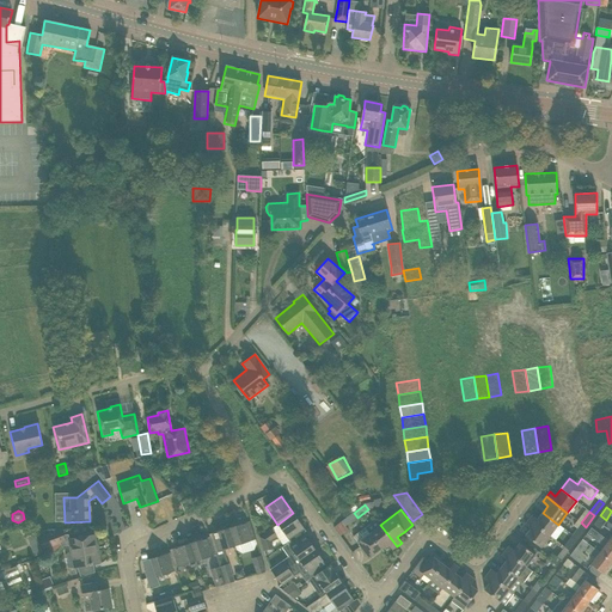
[(277,525),(289,542),(303,532),(304,533),(306,531),(293,513),(277,525)]
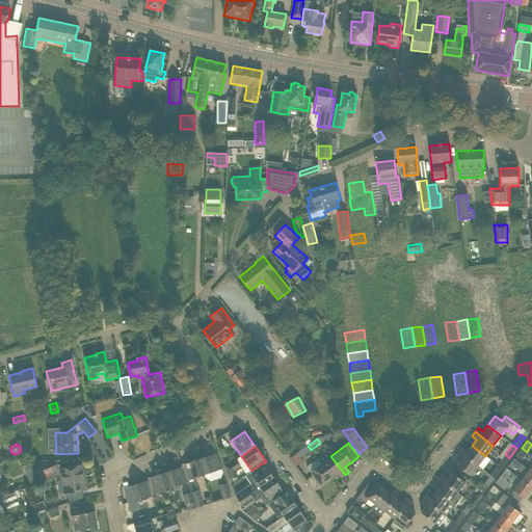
[(311,450),(308,446),(300,451),(303,455),(311,450)]
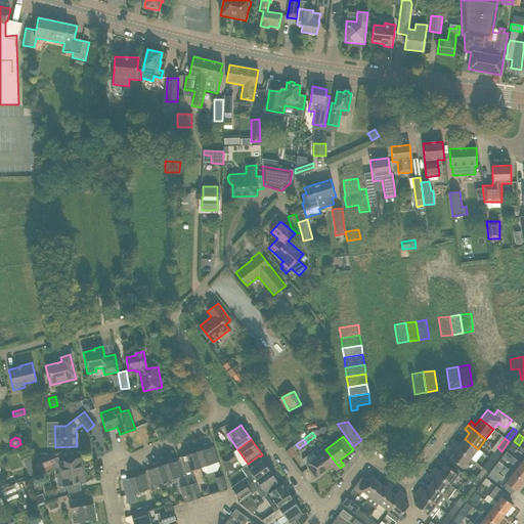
[(455,441),(452,445),(471,459),(478,449),(465,439),(461,444),(455,441)]
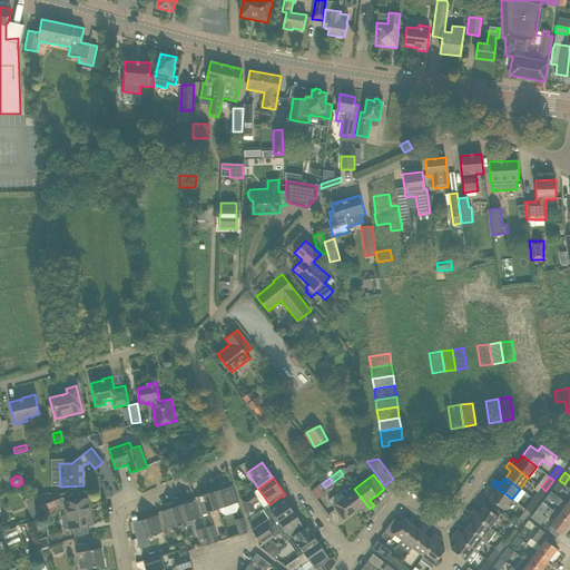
[(569,495),(569,498),(566,503),(569,505),(569,488),(564,484),(559,480),(552,489),(558,492),(561,490),(569,495)]
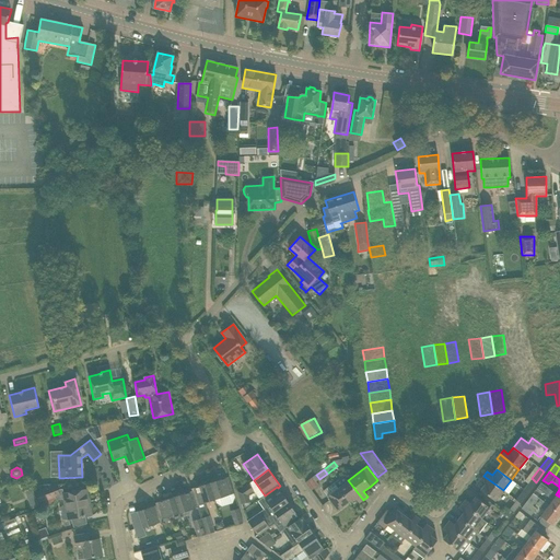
[(345,475),(334,482),(338,489),(338,488),(349,502),(354,498),(359,503),(363,500),(348,480),(345,475)]
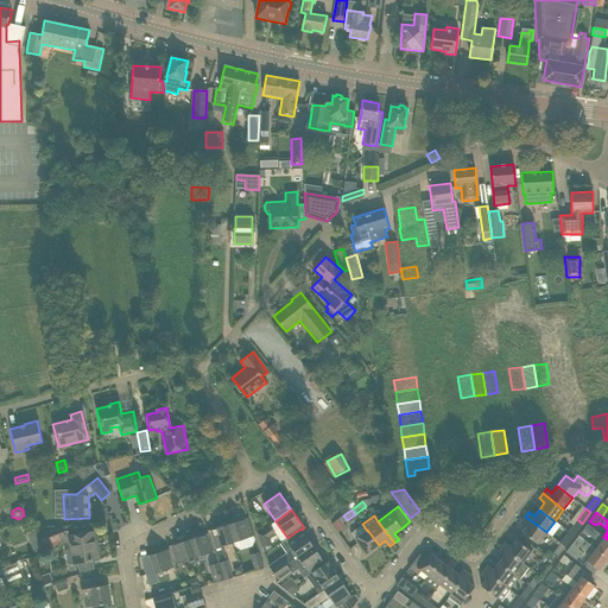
[(546,532),(525,517),(521,521),(527,525),(521,532),(537,544),(546,532)]
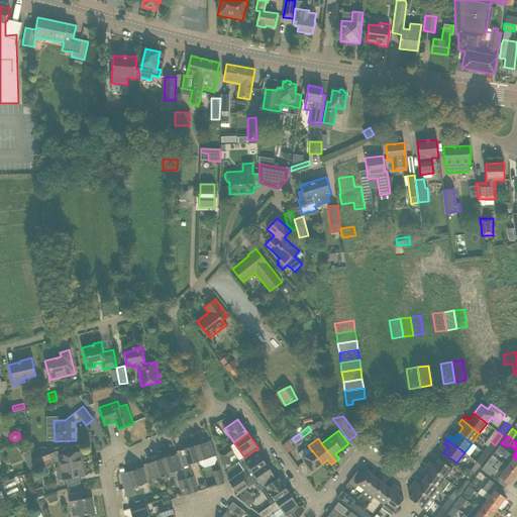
[(211,440),(194,445),(198,461),(215,455),(211,440)]
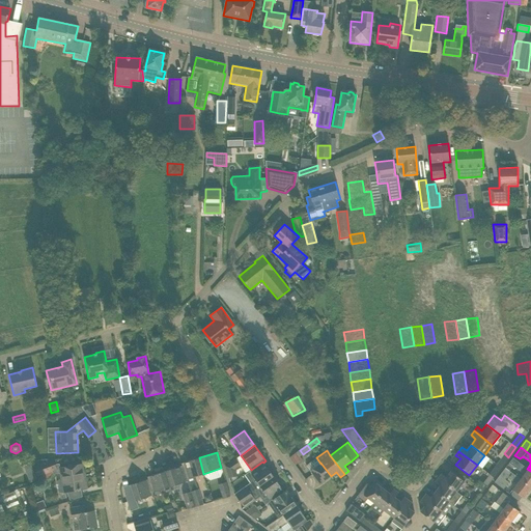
[(504,453),(496,464),(501,468),(508,457),(504,453)]
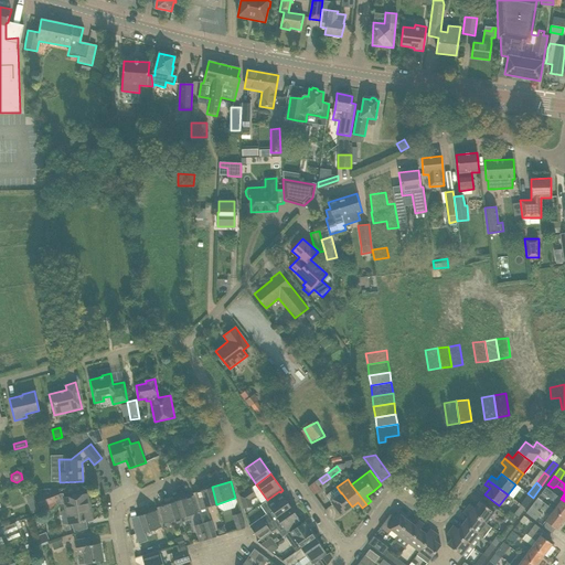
[(193,493),(193,496),(194,496),(199,510),(216,504),(212,487),(193,493)]
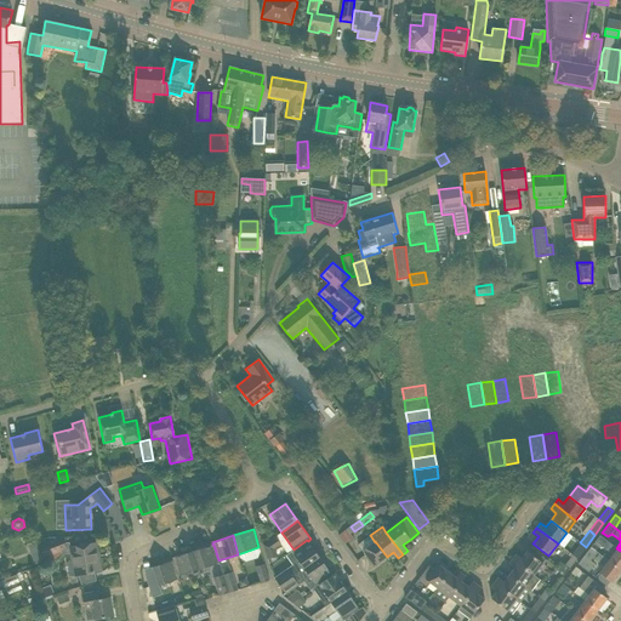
[(375,542),(370,535),(358,545),(375,567),(387,557),(375,541),(375,542)]
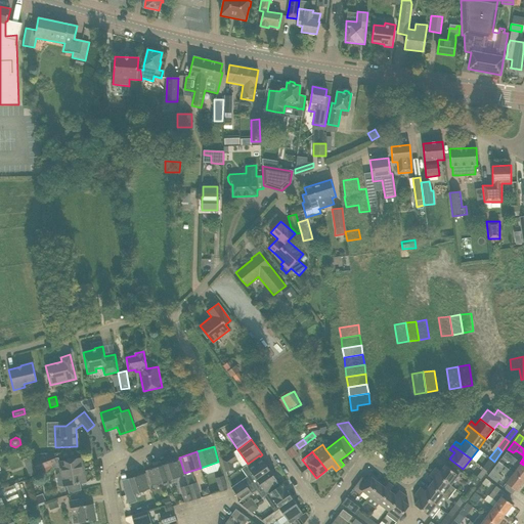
[(517,468),(513,472),(513,473),(523,481),(523,480),(523,465),(520,463),(506,451),(501,456),(517,468)]
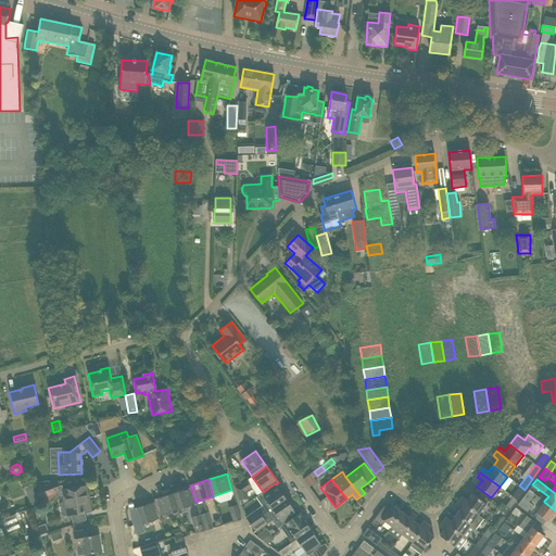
[(235,488),(239,501),(248,498),(245,492),(251,488),(247,480),(235,488)]
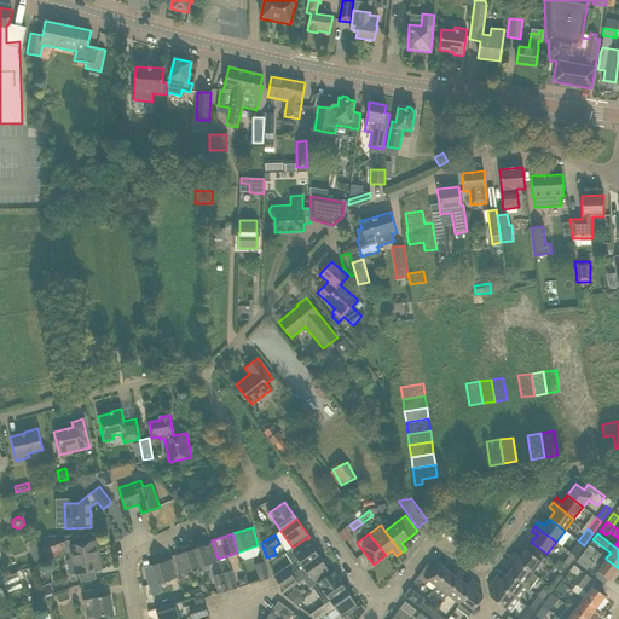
[(100,570),(96,541),(70,545),(69,541),(64,542),(62,537),(40,544),(44,556),(55,553),(53,550),(59,548),(62,553),(70,551),(71,559),(75,559),(79,574),(100,570)]
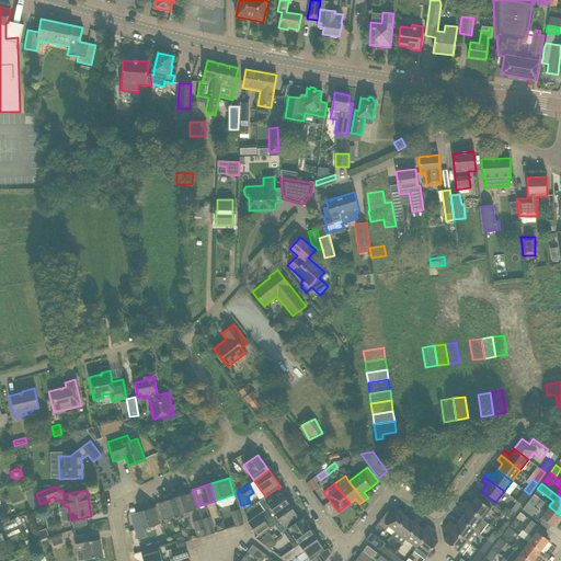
[(263,497),(274,514),(289,504),(288,503),(289,502),(289,501),(287,496),(286,496),(284,497),(278,489),(277,488),(265,496),(263,497)]
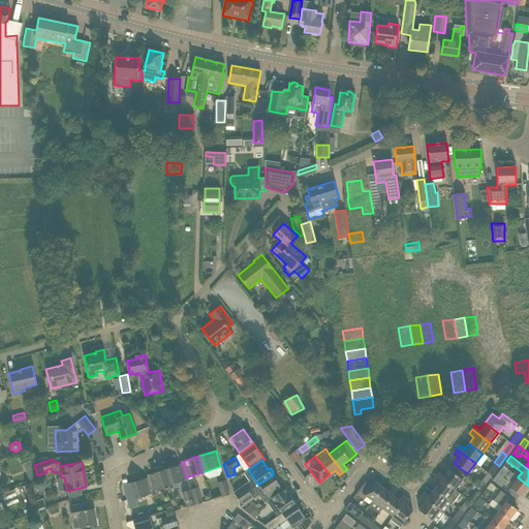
[(487,472),(488,473),(492,475),(499,466),(494,462),(487,472)]
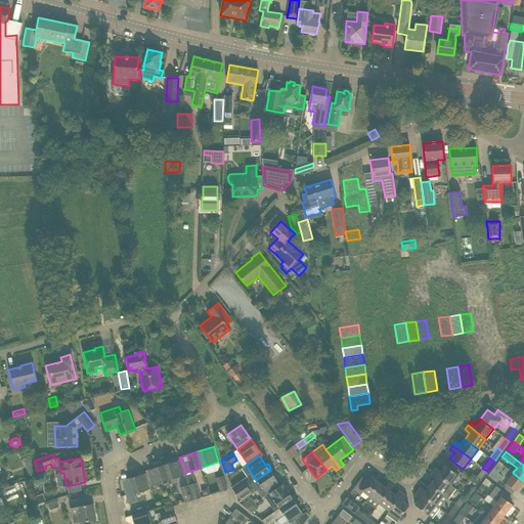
[(180,460),(179,460),(163,465),(167,480),(184,475),(184,473),(180,460)]
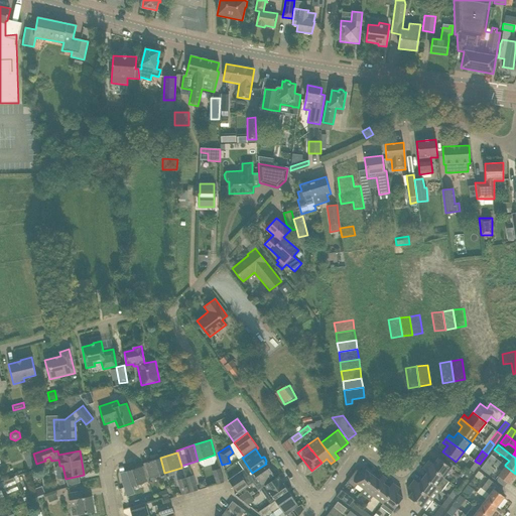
[(505,466),(505,465),(491,455),(480,469),(489,475),(494,469),(490,466),(492,464),(501,471),(497,476),(508,484),(515,474),(505,466)]
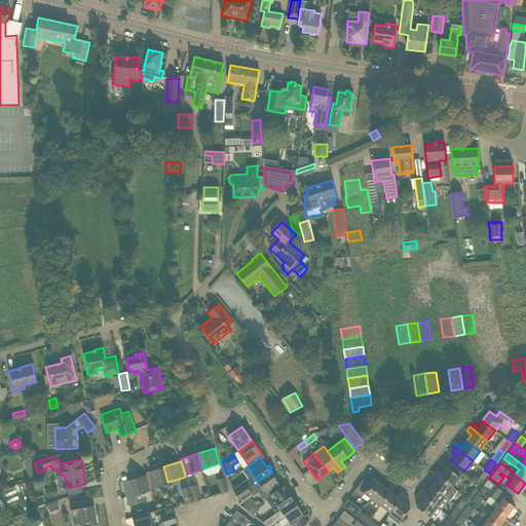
[(33,466),(26,470),(30,478),(36,475),(33,466)]
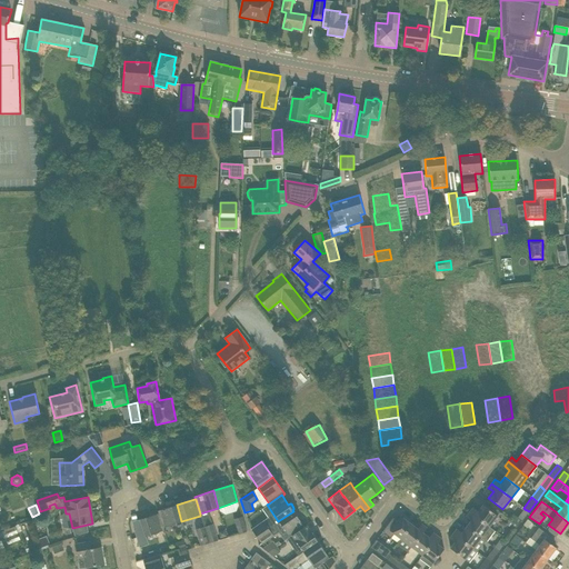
[(158,511),(158,513),(159,513),(162,528),(163,528),(181,521),(177,505),(158,511)]
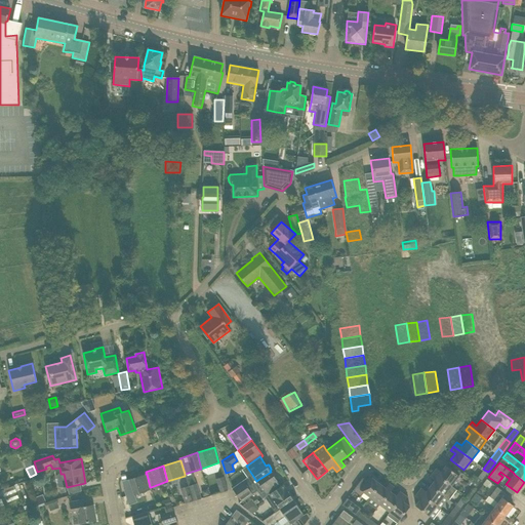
[(436,469),(433,473),(451,486),(458,476),(445,466),(441,472),(436,469)]
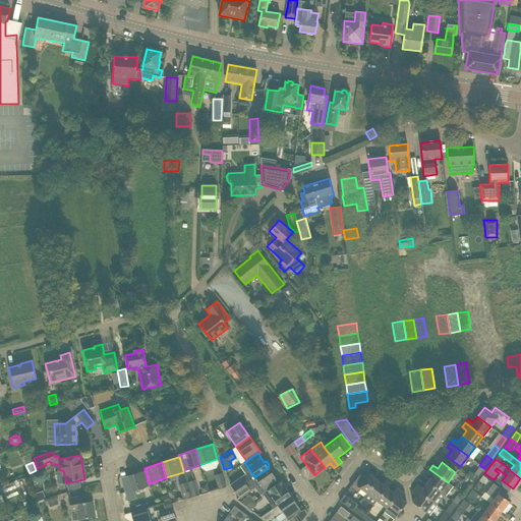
[(242,476),(246,472),(241,465),(236,468),(242,476)]
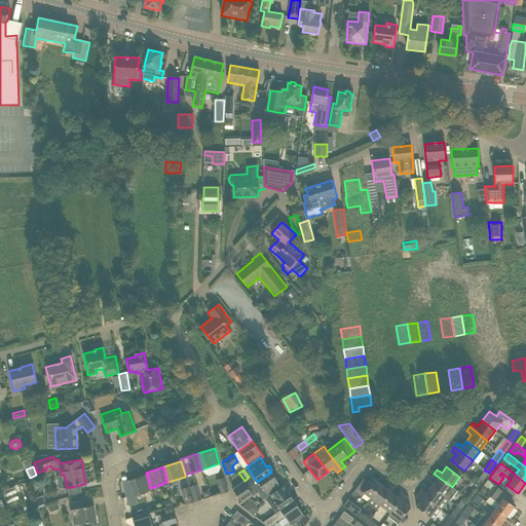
[(475,476),(471,481),(479,486),(489,473),(485,471),(479,479),(475,476)]
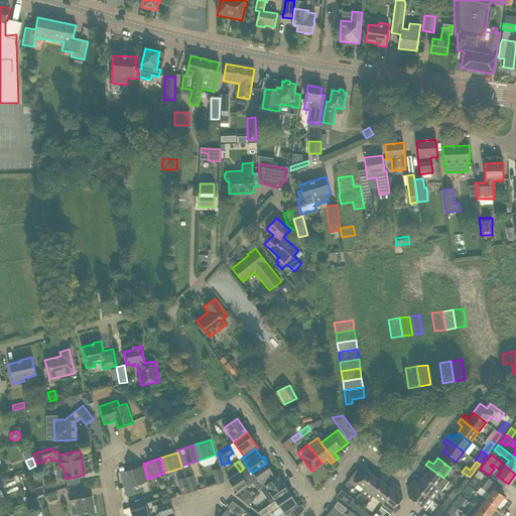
[(252,473),(262,487),(276,478),(266,464),(252,473)]
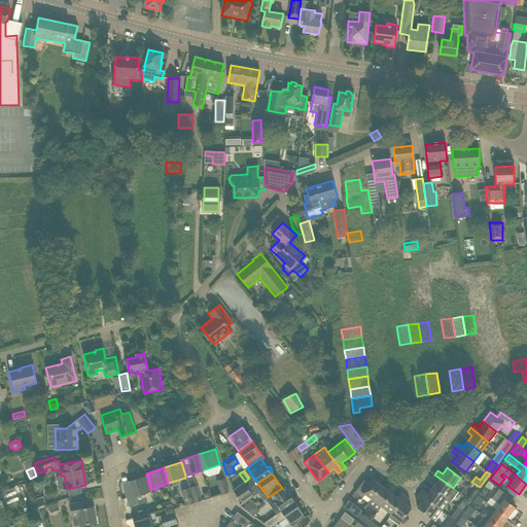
[(436,482),(432,488),(449,501),(450,501),(458,492),(453,488),(434,475),(431,479),(436,482)]
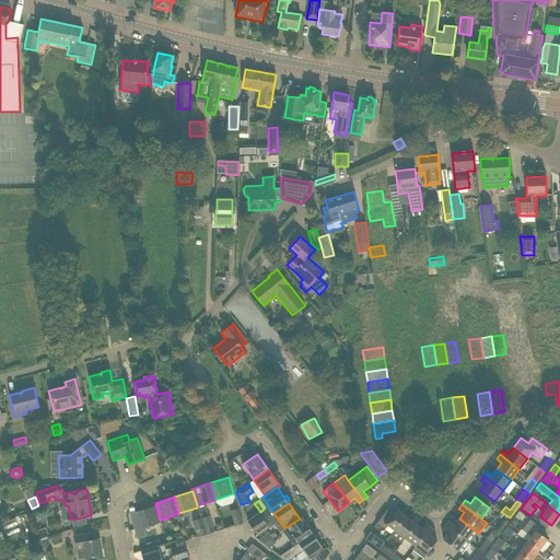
[(139,517),(130,521),(137,539),(146,536),(143,528),(161,522),(161,520),(160,520),(156,505),(155,505),(138,511),(139,517)]
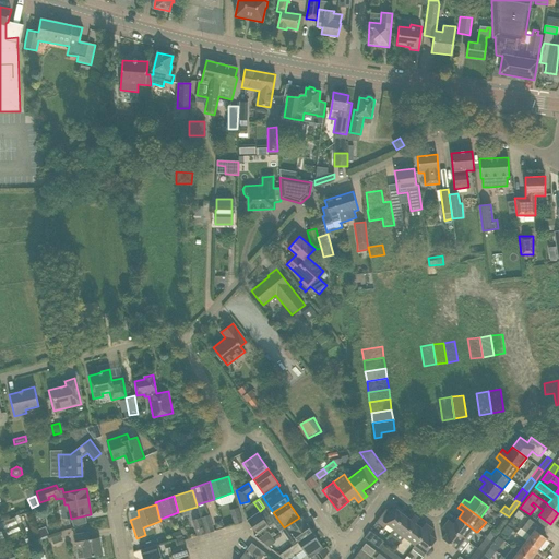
[(229,510),(230,514),(235,525),(242,522),(238,507),(229,510)]
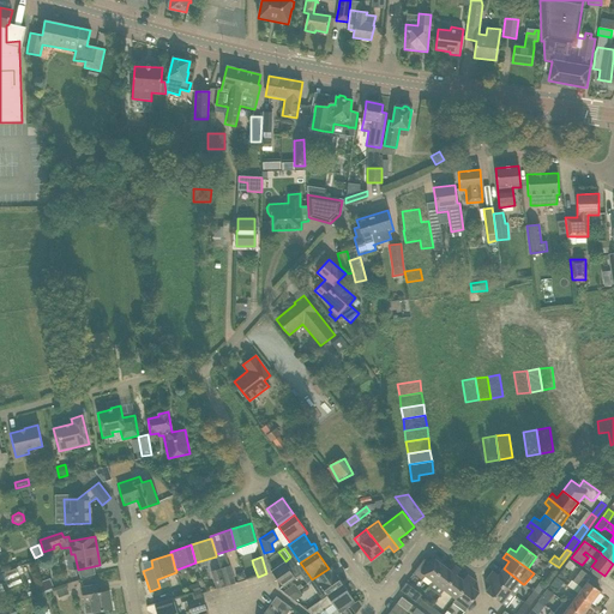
[(432,582),(444,566),(432,557),(428,563),(423,559),(411,573),(411,575),(413,573),(421,579),(423,576),(432,582)]
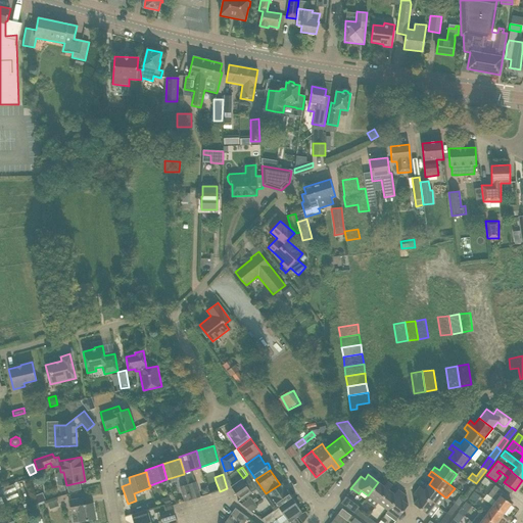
[(476,483),(468,478),(465,482),(472,487),(476,483)]
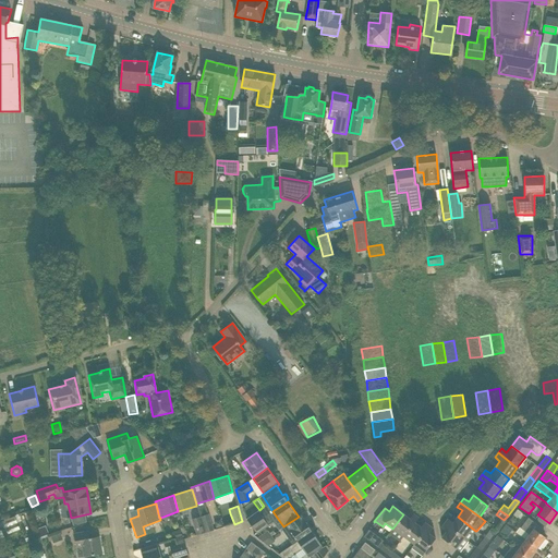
[(246,519),(251,526),(263,518),(257,511),(246,519)]
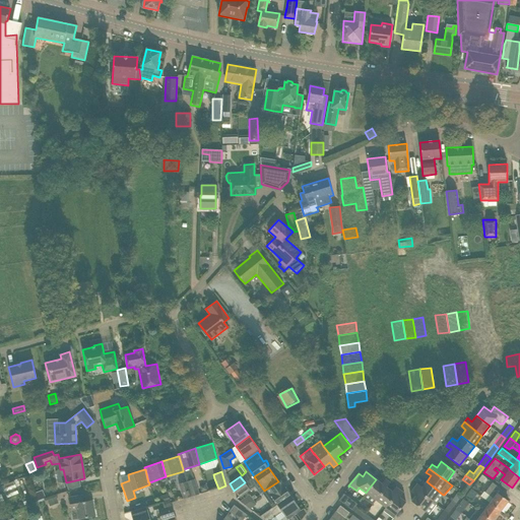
[(194,478),(186,481),(191,497),(199,494),(194,478)]
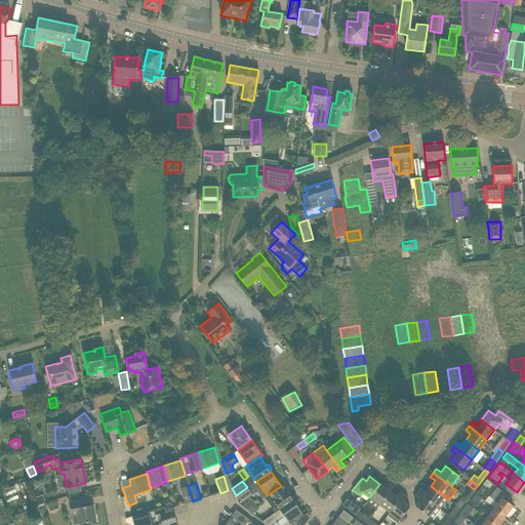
[(369,497),(379,505),(390,491),(393,487),(389,484),(386,488),(379,484),(369,497)]
